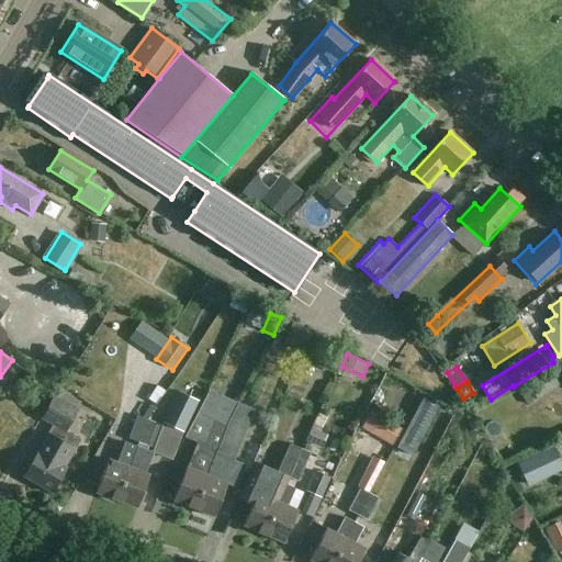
[(66,468),(65,468),(79,440),(65,431),(80,403),(57,390),(41,418),(53,426),(48,434),(47,433),(36,452),(37,453),(25,476),(53,492),(66,468)]
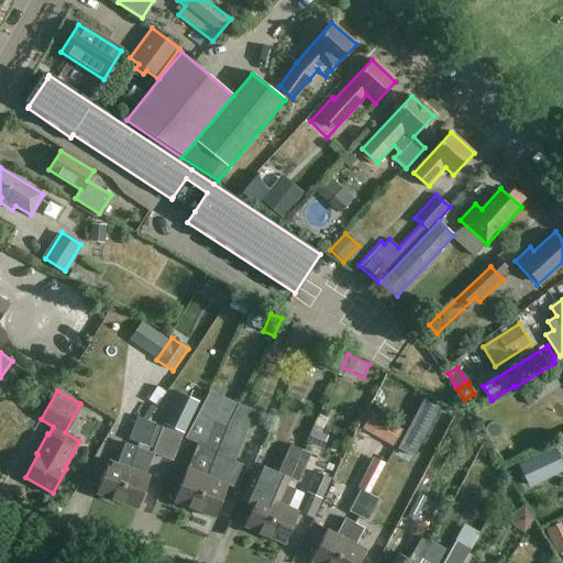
[(223,390),(210,406),(238,429),(251,414),(223,390)]
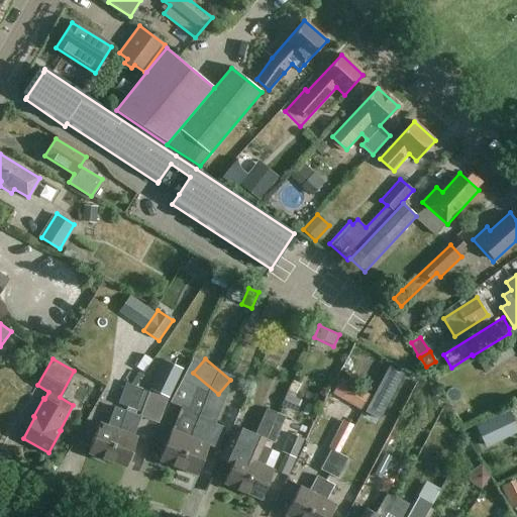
[(164,359),(149,389),(168,398),(182,369),(164,359)]
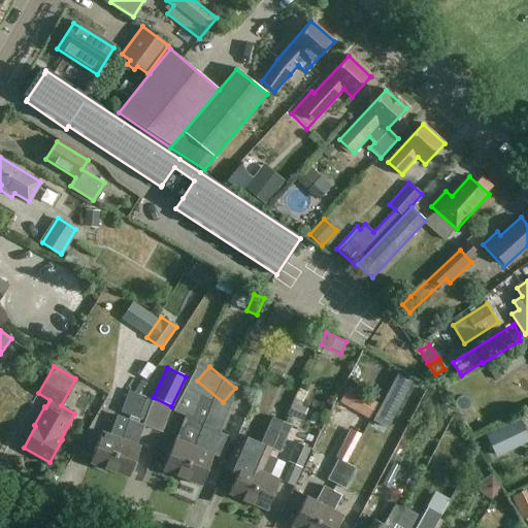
[(339,402),(367,419),(376,403),(348,387),(339,402)]
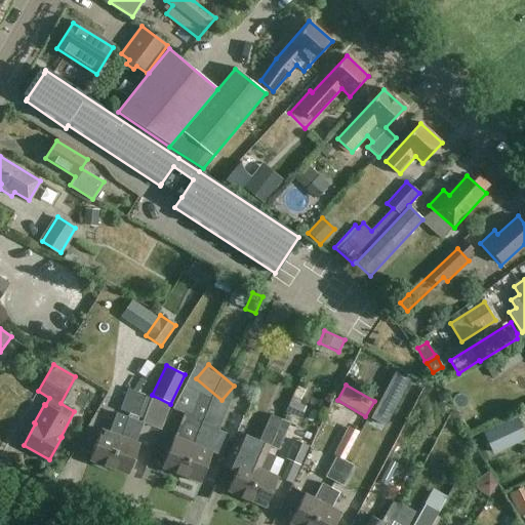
[(129,414),(137,392),(128,388),(120,410),(129,414)]
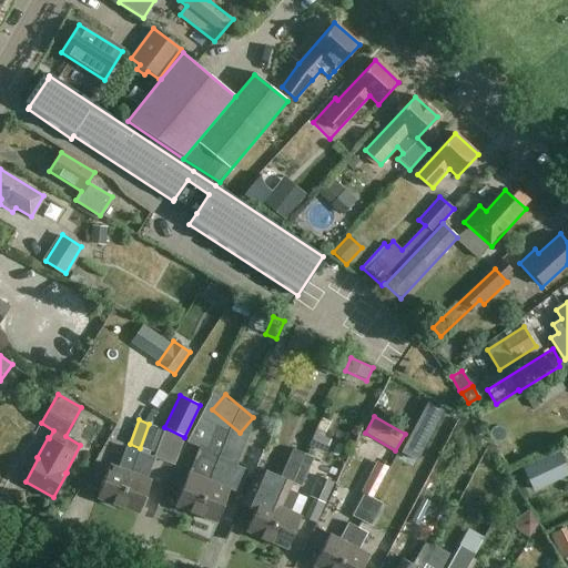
[(149,424),(140,448),(149,452),(158,427),(149,424)]
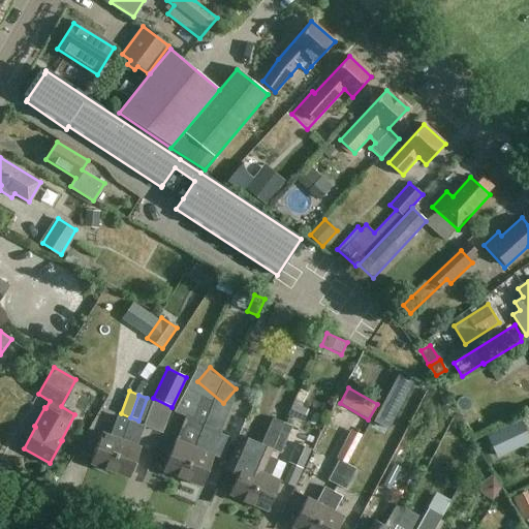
[(279,405),(273,417),(283,423),(288,410),(279,405)]
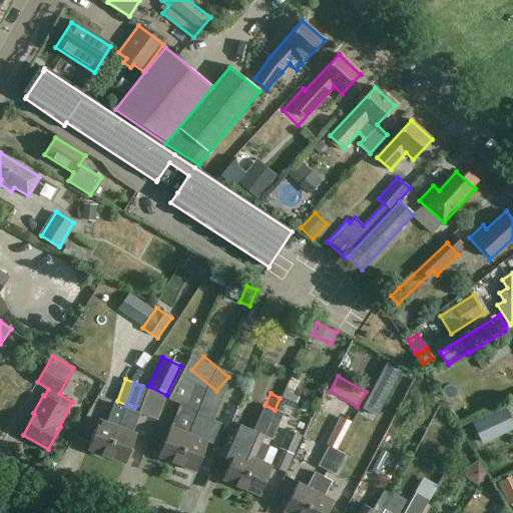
[(208,406),(227,427),(245,411),(230,395),(224,400),(220,395),(208,406)]
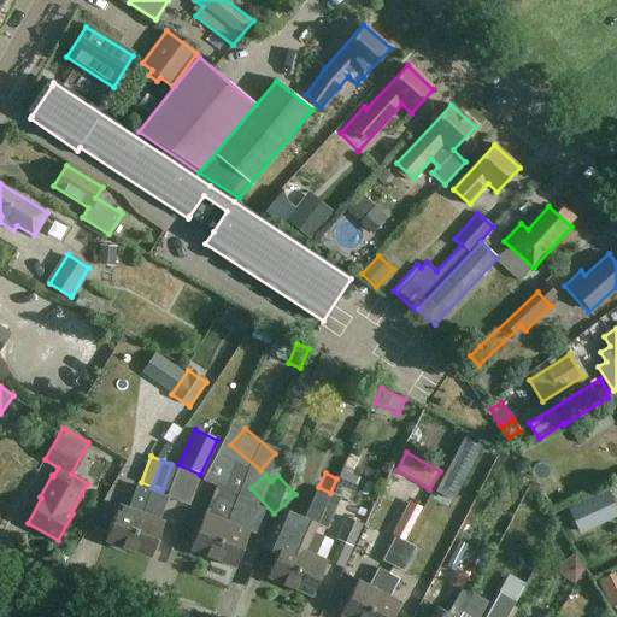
[(129,550),(151,491),(136,485),(128,509),(121,505),(107,542),(129,550)]
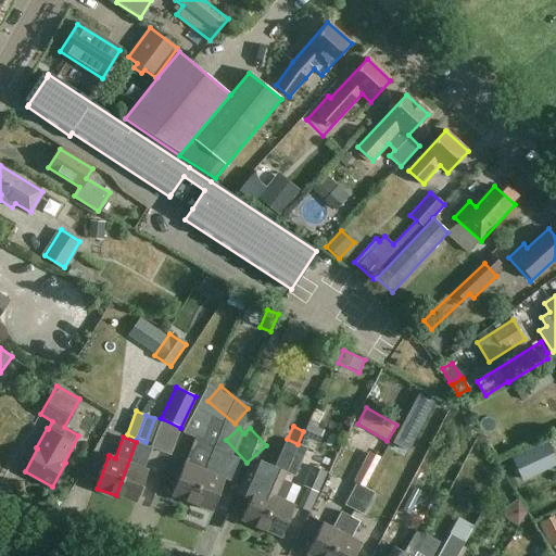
[(237,494),(249,500),(240,520),(262,529),(282,480),(285,474),(298,444),(287,439),(275,468),(253,458),(237,494)]
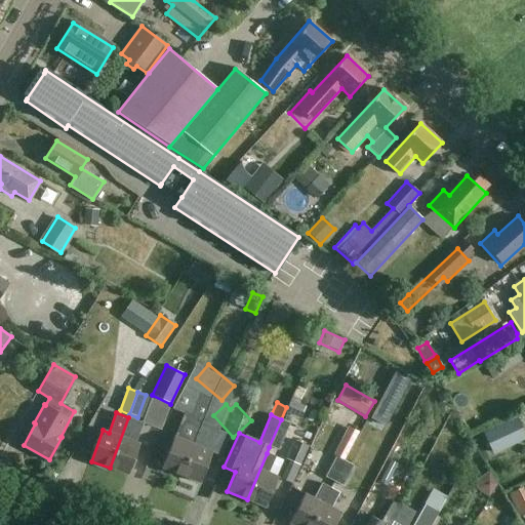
[(334,482),(351,449),(364,422),(352,416),(338,443),(341,445),(325,477),(334,482)]
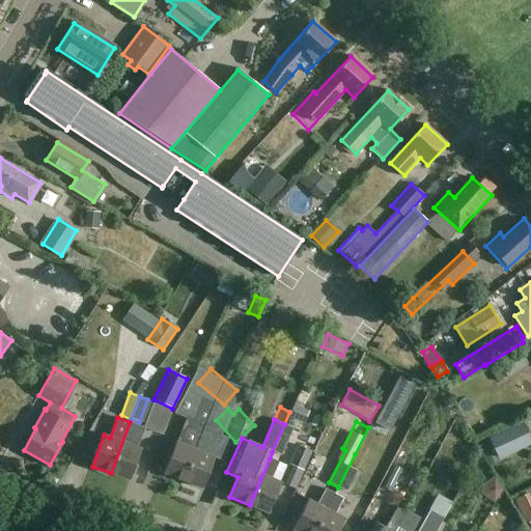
[(530,438),(523,421),(488,437),(499,459),(530,444),(530,438)]
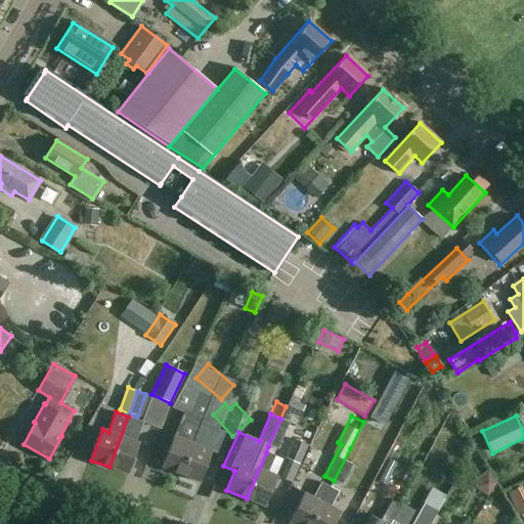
[(128,417),(110,467),(129,474),(140,443),(135,441),(143,422),(128,417)]
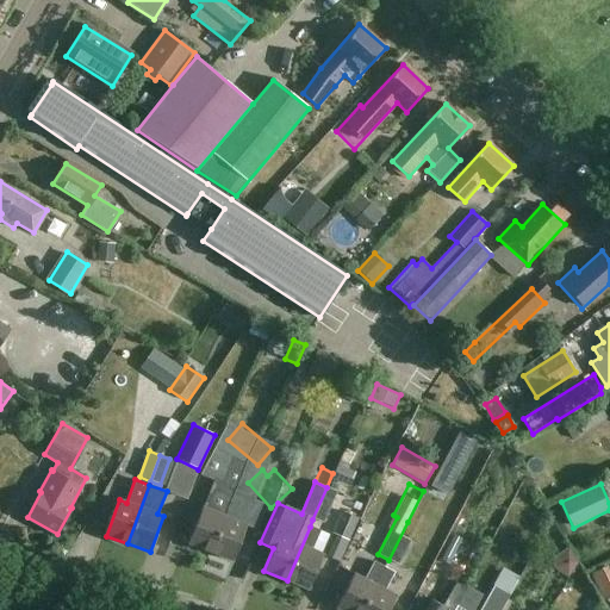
[(327,487),(312,520),(323,523),(337,492),(327,487)]
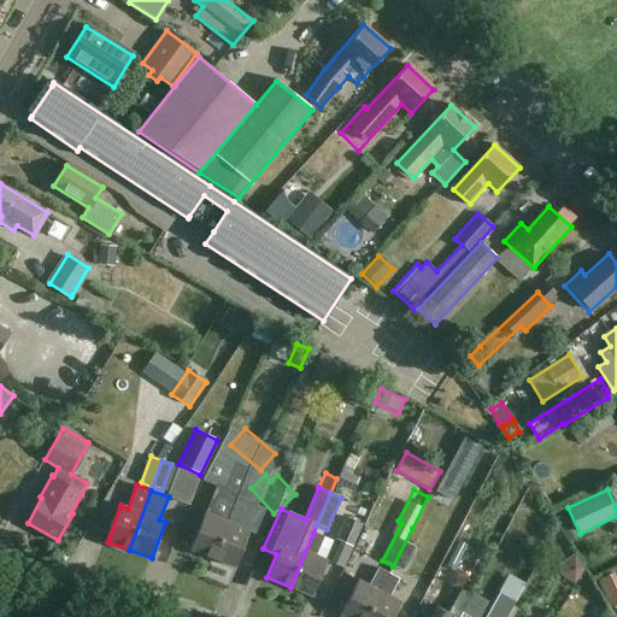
[(353,521),(362,524),(364,526),(374,505),(363,500),(353,521)]
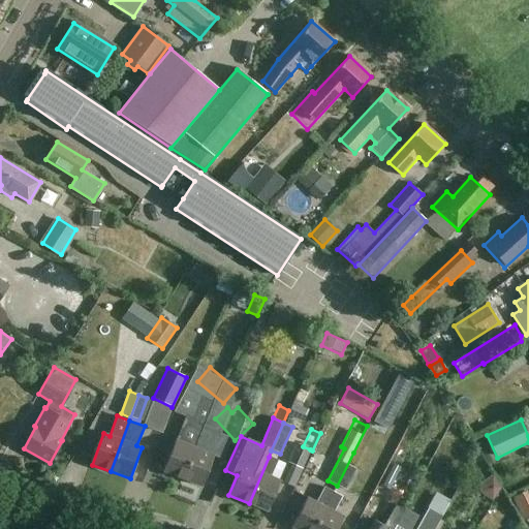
[(183,478),(203,432),(201,432),(198,439),(190,436),(187,443),(178,439),(164,471),(183,478)]
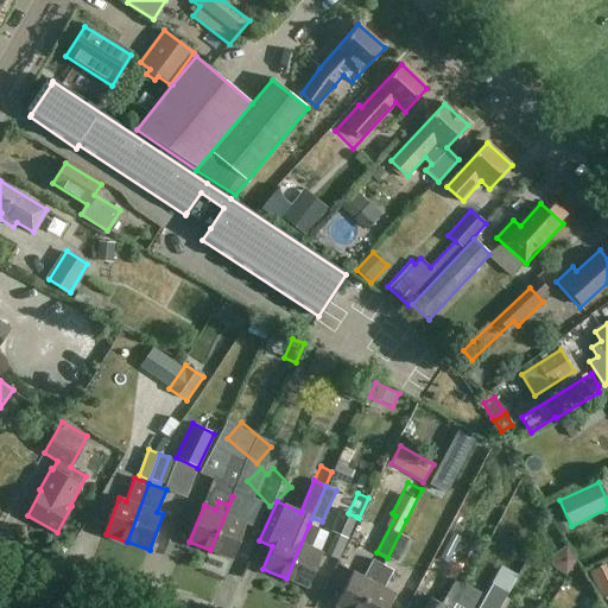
[(233,496),(210,550),(232,559),(247,523),(235,518),(242,501),(233,496)]
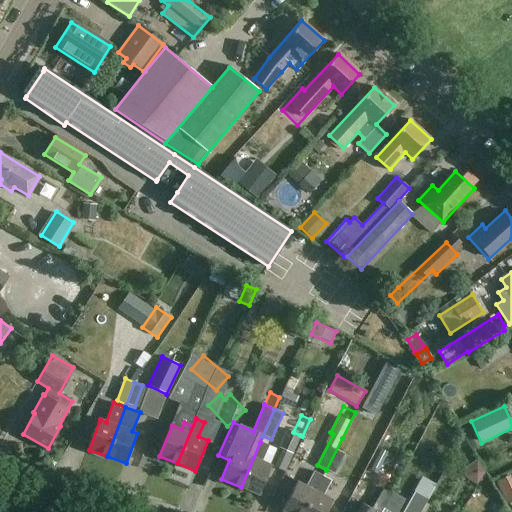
[(287,429),(278,447),(282,449),(274,467),(284,471),(300,435),(293,432),(287,429)]
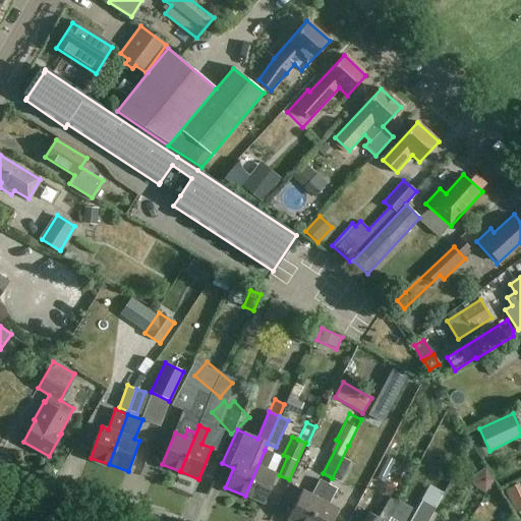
[(348,446),(332,478),(341,482),(356,451),(348,446)]
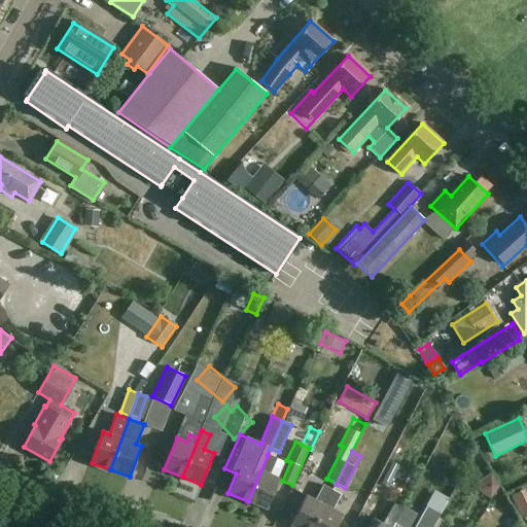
[(277,459),(268,455),(248,501),(266,510),(280,478),(271,473),(277,459)]
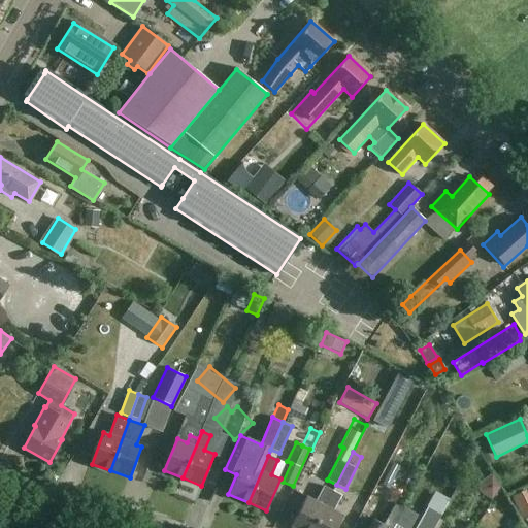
[(298,527),(312,527),(332,491),(323,486),(316,500),(306,495),(291,524),(298,527)]
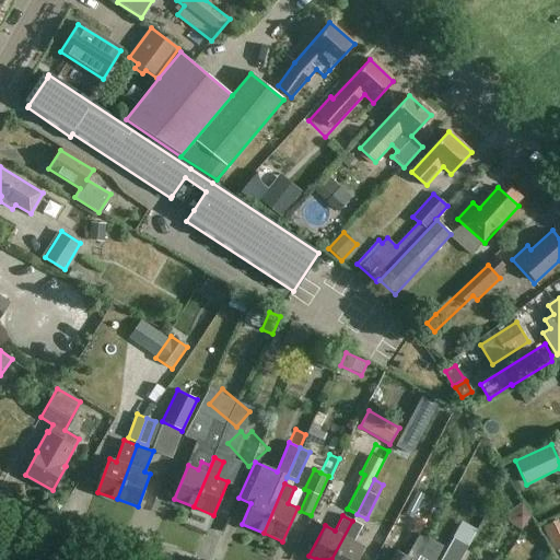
[(467,520),(458,533),(476,543),(483,529),(467,520)]
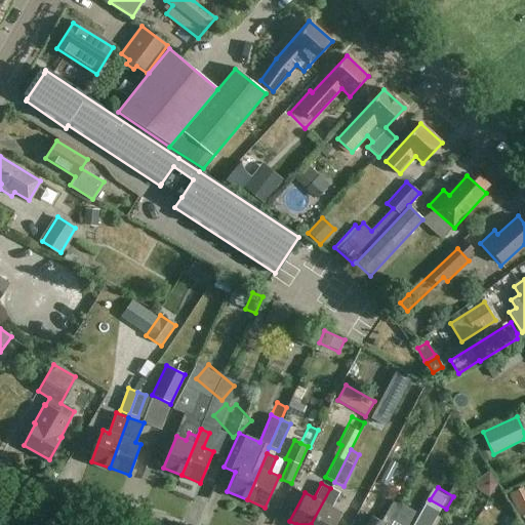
[(330,488),(311,524),(334,524),(342,512),(332,507),(339,492),(330,488)]
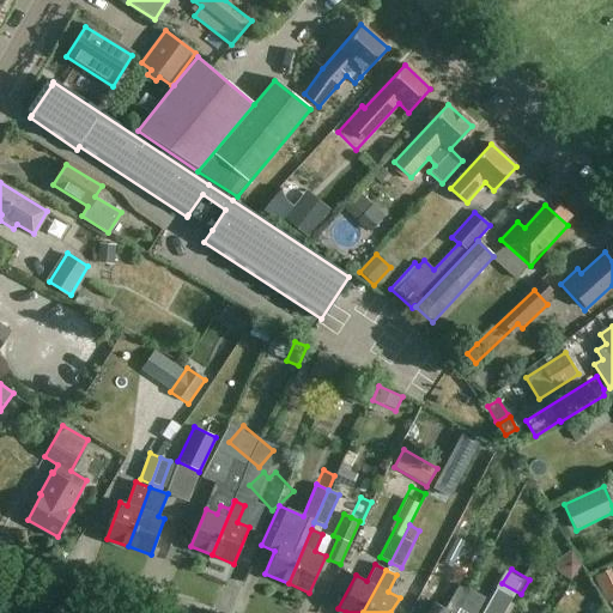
[(612,584),(612,583),(599,590),(604,598),(612,592),(612,584)]
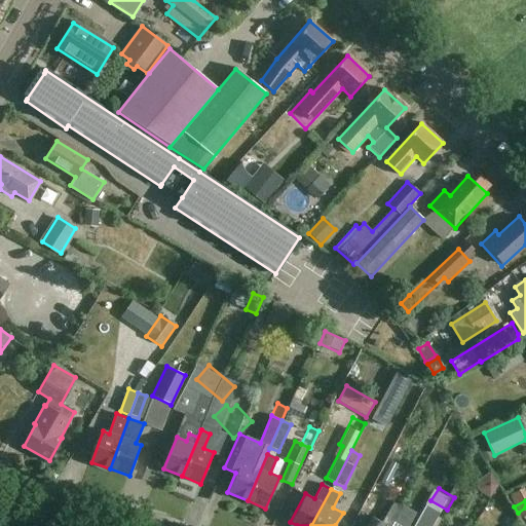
[(393,502),(382,522),(389,525),(391,525),(393,523),(403,508),(393,502)]
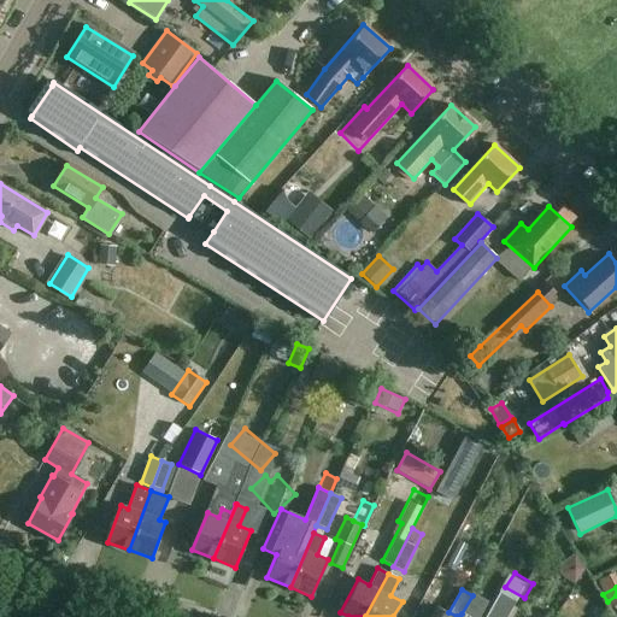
[(498,592),(483,616),(506,616),(515,601),(498,592)]
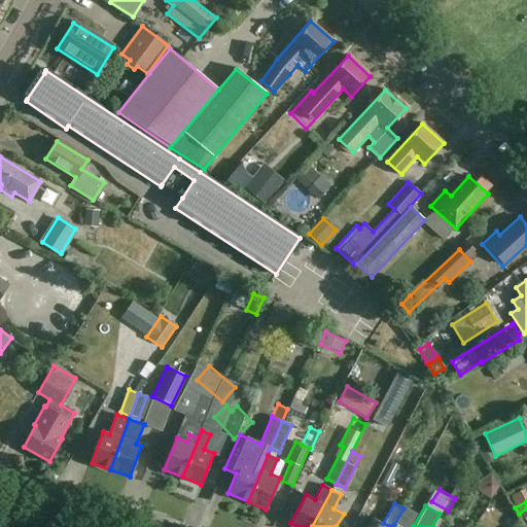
[(403,507),(403,508),(394,524),(398,526),(409,526),(416,514),(403,507)]
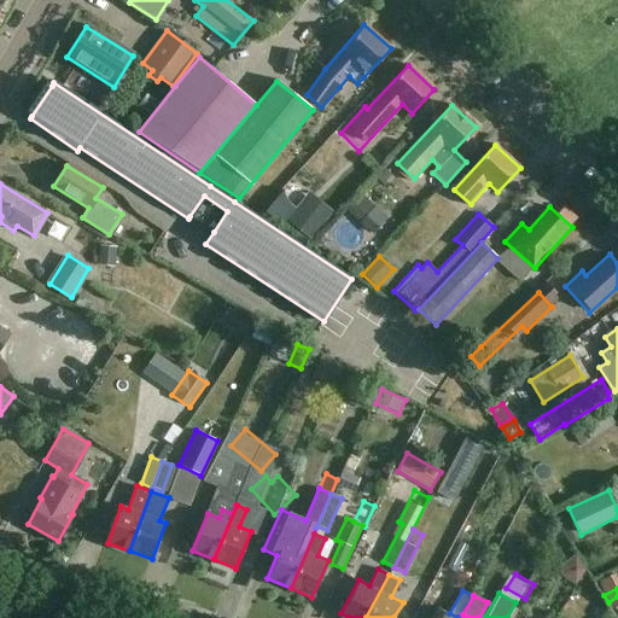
[(600,617),(617,617),(608,605),(600,617)]
